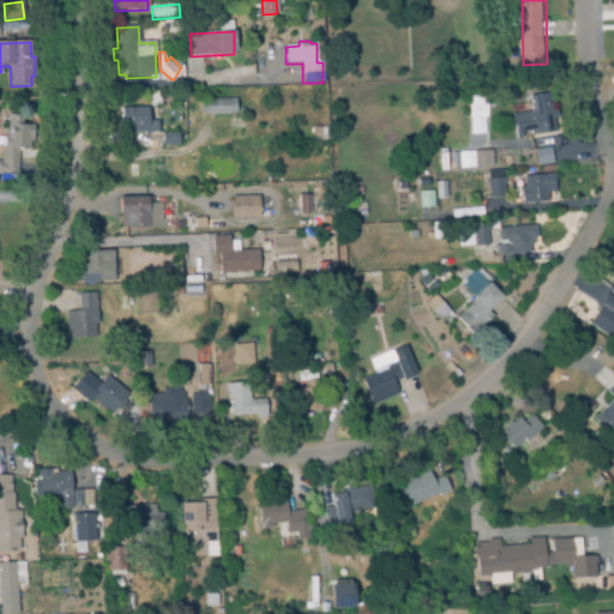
[(518,114),(522,137),(561,130),(555,91),(534,95),(536,110),(518,114)]
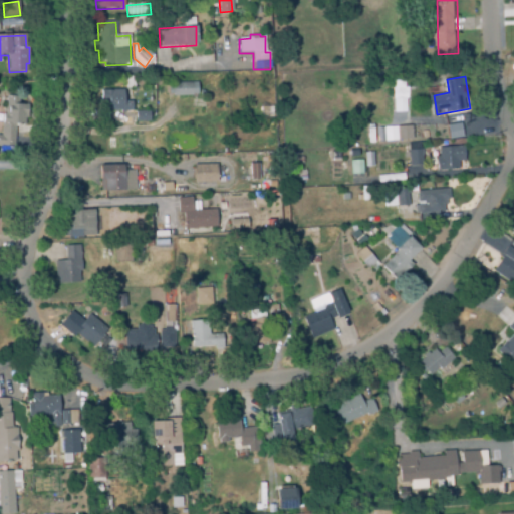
[(125,89),(124,78),(134,77),(135,88),(125,89)]
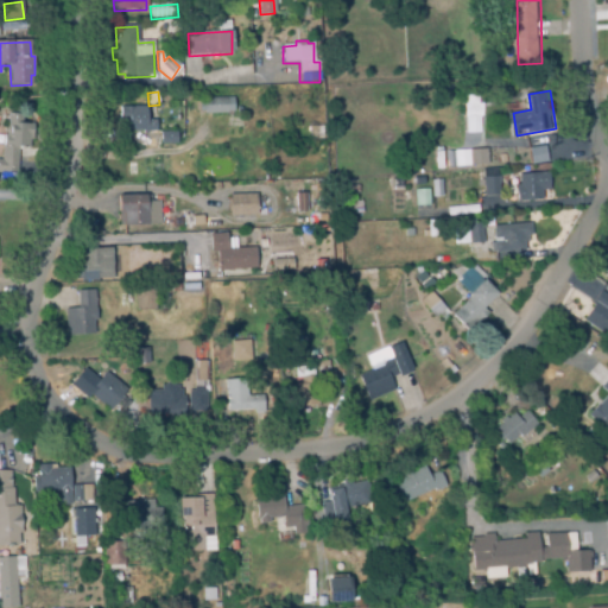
[(464,132),(480,132),(479,96),(463,96),(464,132)]
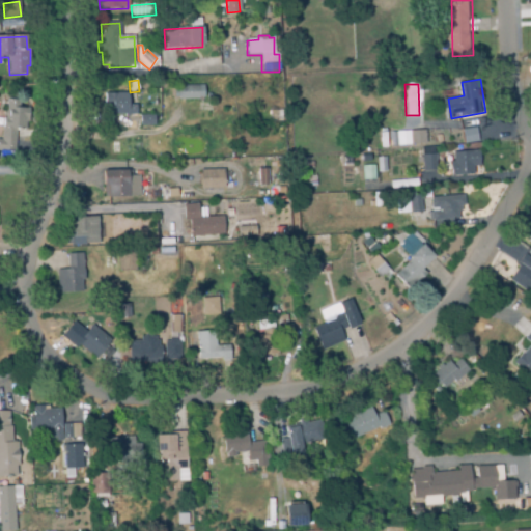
[(198,100),(179,100),(178,86),(198,86),(198,100)]
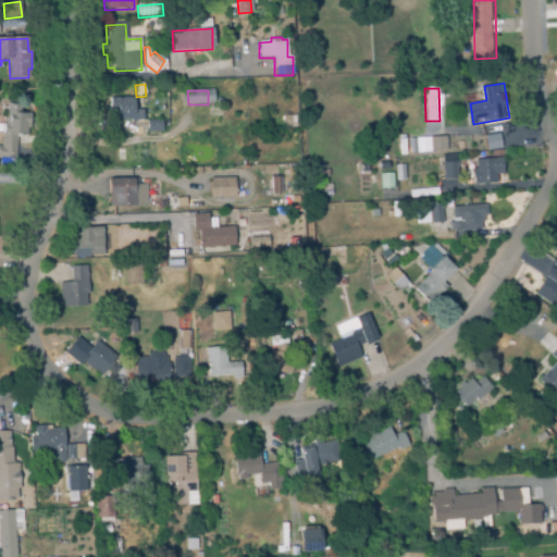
[(111,122),(111,98),(134,98),(134,110),(143,110),(143,121),(111,122)]
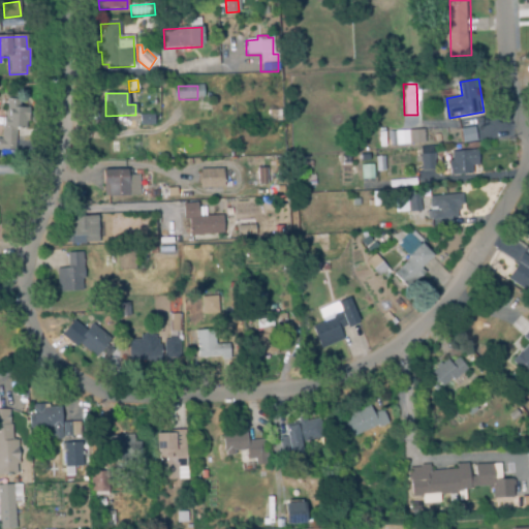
[(14,152),(0,150),(0,138),(1,139),(3,117),(5,118),(7,99),(20,100),(19,107),(30,109),(28,123),(26,122),(25,130),(17,130),(14,152)]
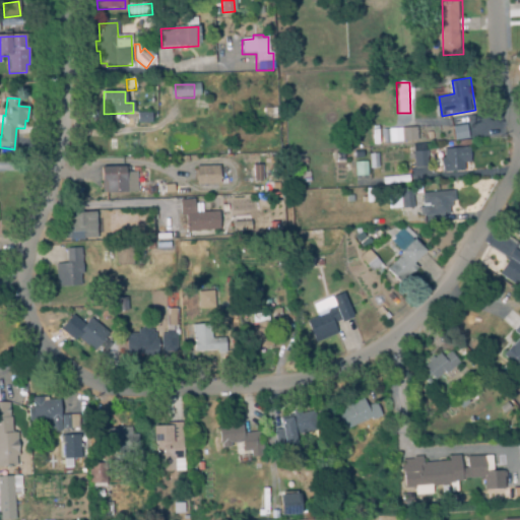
[(206,111),(194,111),(194,103),(206,103),(206,111)]
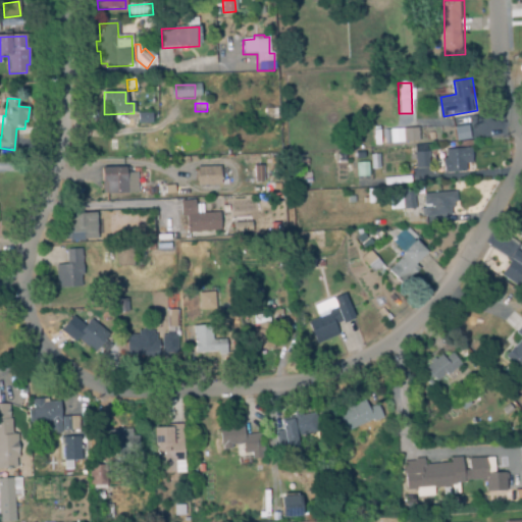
[(151,124),(138,124),(138,114),(151,114),(151,124)]
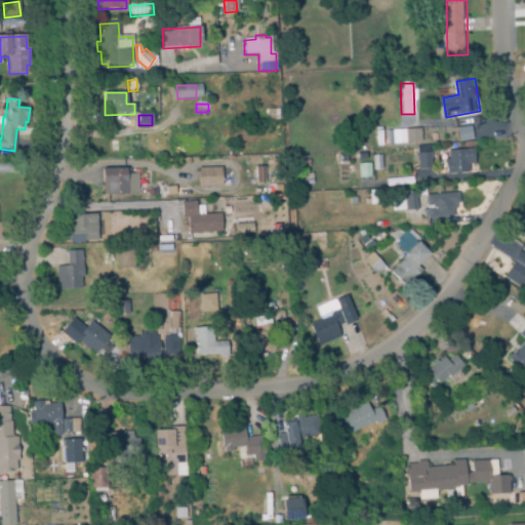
[(460,129),(463,142),(477,139),(474,127),(460,129)]
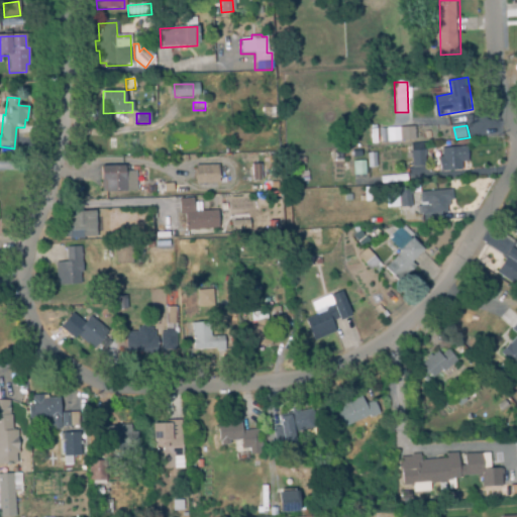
[(398,140),(397,127),(380,128),(380,141),(398,140)]
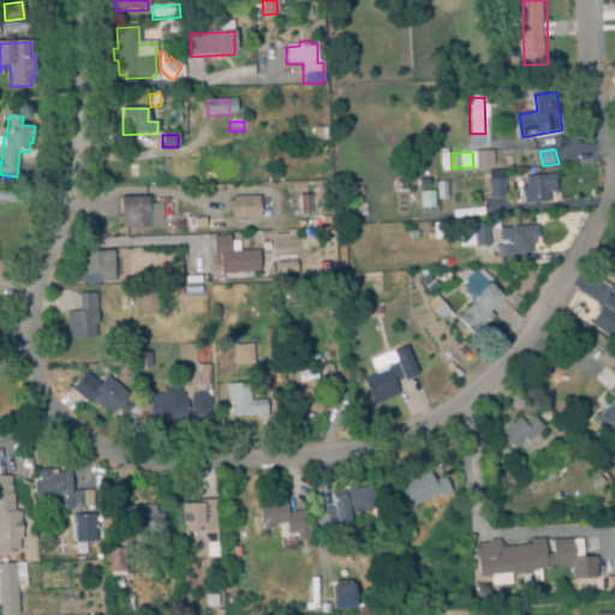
[(477,153),(494,151),(495,168),(478,169),(477,153)]
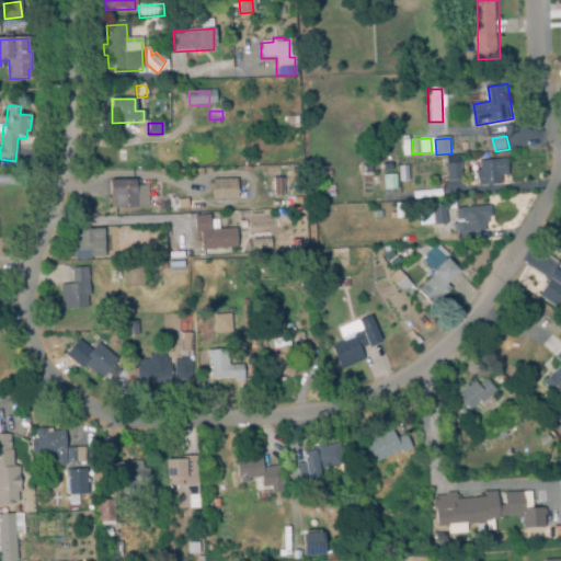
[(447,182),(447,179),(437,179),(436,172),(446,171),(445,157),(458,156),(460,181),(447,182)]
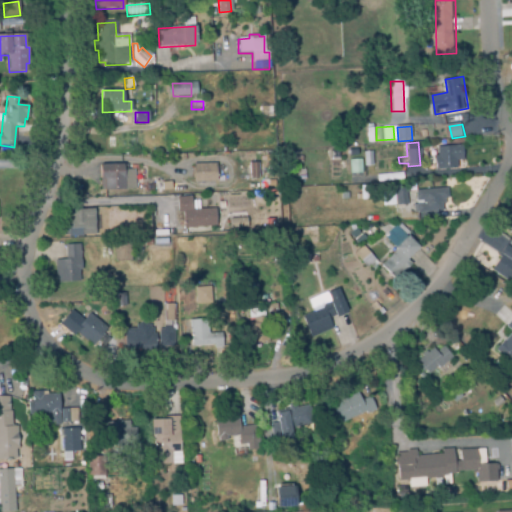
[(439,169),(438,156),(441,156),(440,147),(467,144),(468,159),(460,160),(454,168),(439,169)]
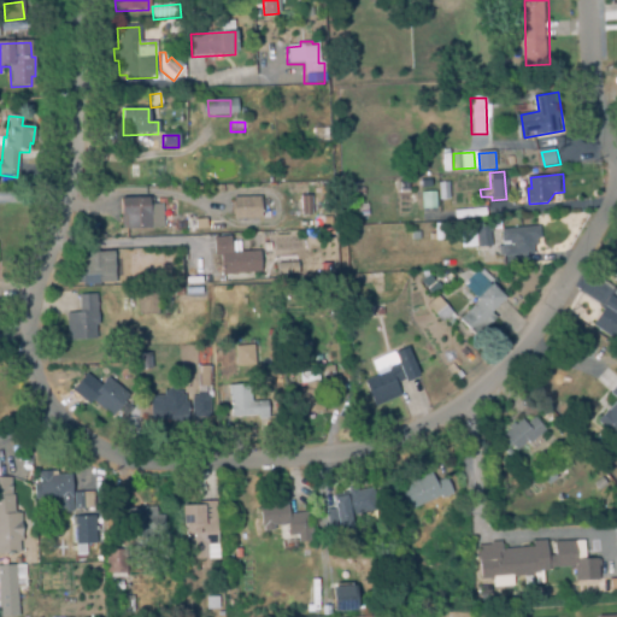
[(233,221),(231,199),(259,198),(260,219),(233,221)]
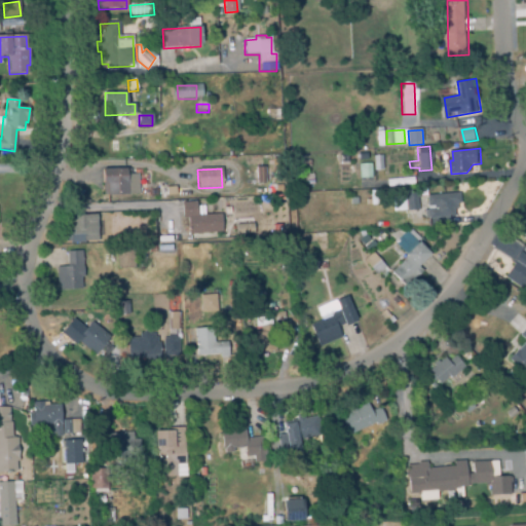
[(104,196),(102,171),(126,170),(127,175),(138,175),(139,194),(104,196)]
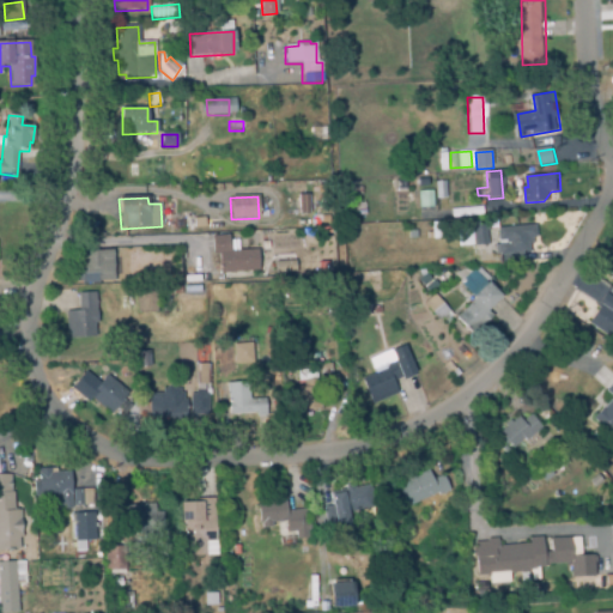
[(454,242),(451,226),(460,225),(462,241),(454,242)]
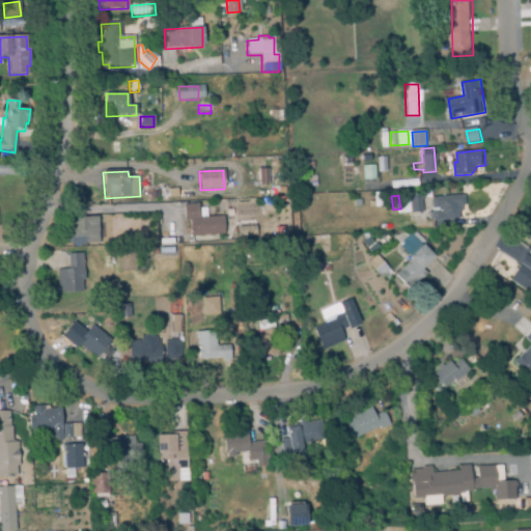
[(432,221),(430,198),(464,195),(465,206),(460,206),(462,211),(457,212),(458,219),(432,221)]
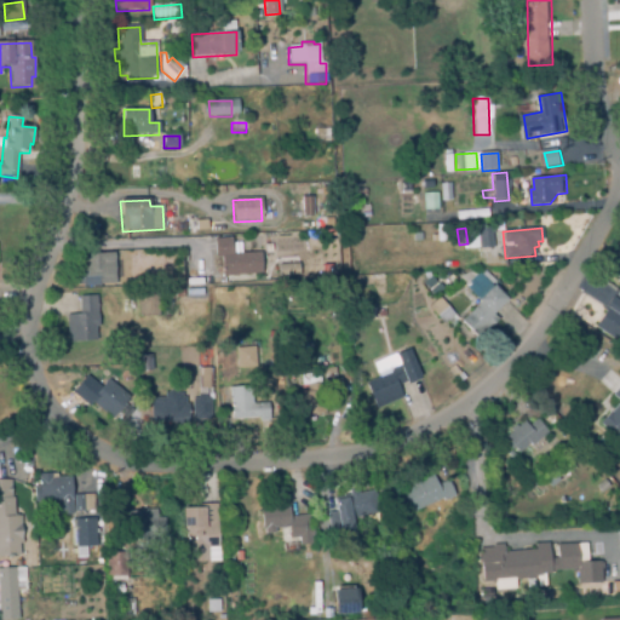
[(480,250),(478,236),(492,234),(493,247),(480,250)]
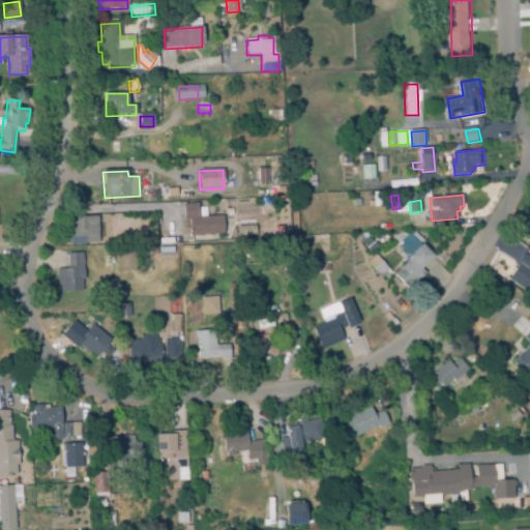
[(189,236),(188,221),(183,222),(182,205),(198,204),(198,217),(214,216),(216,234),(189,236)]
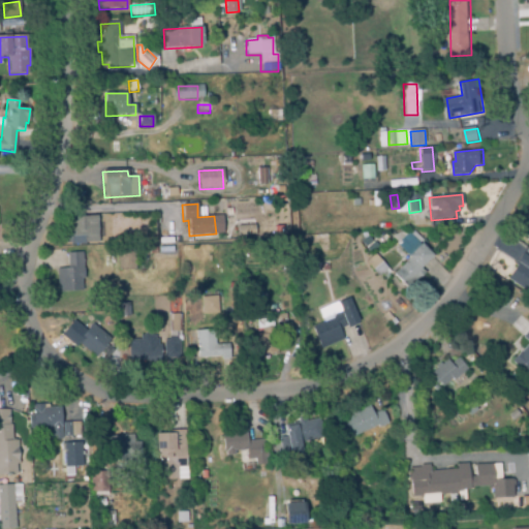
[(71,244),(70,218),(97,216),(98,243),(71,244)]
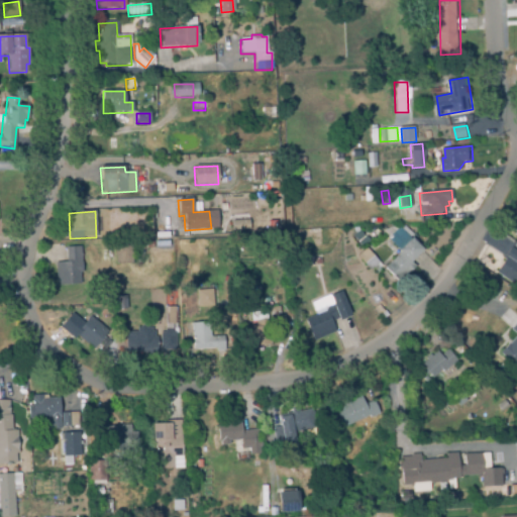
[(232,231),(230,222),(248,220),(249,229),(232,231)]
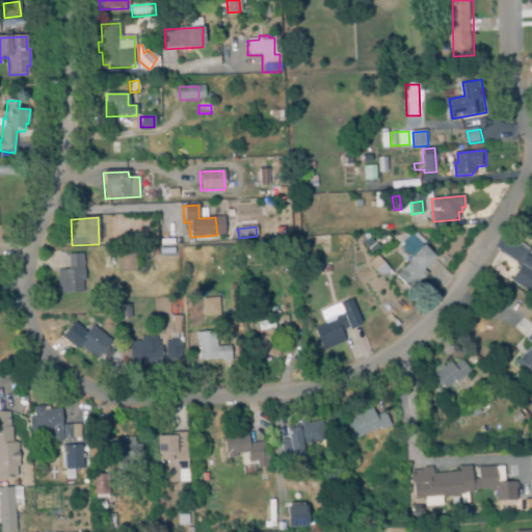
[(409,290),(396,273),(411,261),(398,244),(407,236),(408,238),(416,232),(424,243),(423,244),(434,258),(421,269),(426,275),(409,290)]
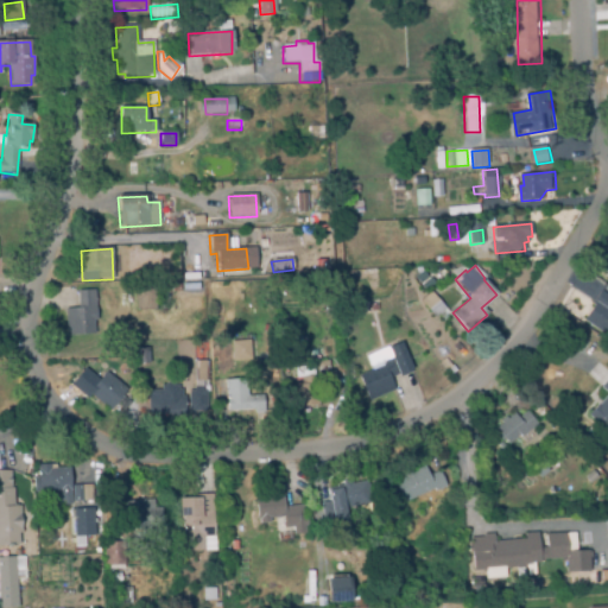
[(425,290),(419,284),(417,273),(429,270),(431,278),(430,279),(432,284),(425,290)]
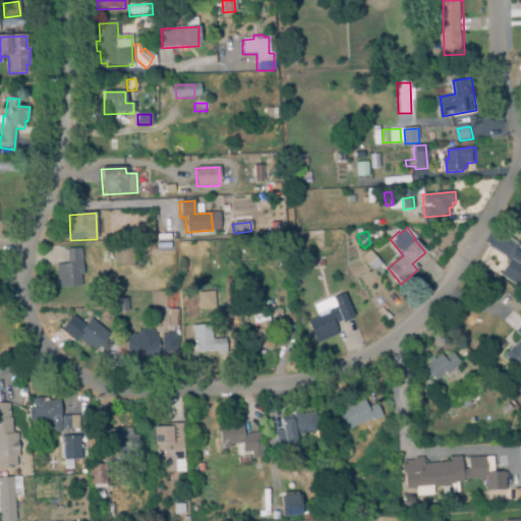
[(358,254),(350,246),(353,243),(361,251),(358,254)]
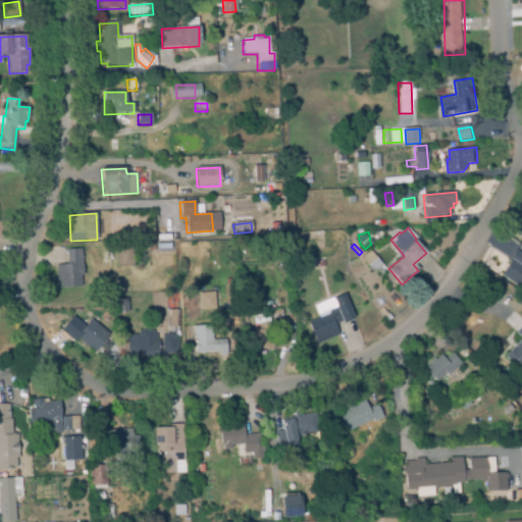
[(133,267),(116,267),(116,246),(133,246),(133,267)]
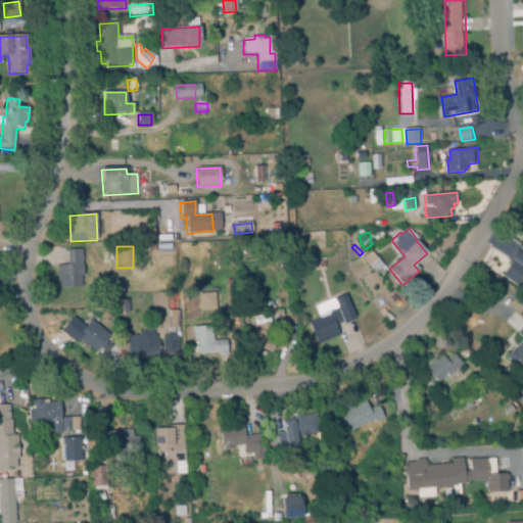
[(62,288),(60,267),(66,266),(65,251),(81,250),(83,275),(80,276),(81,287),(62,288)]
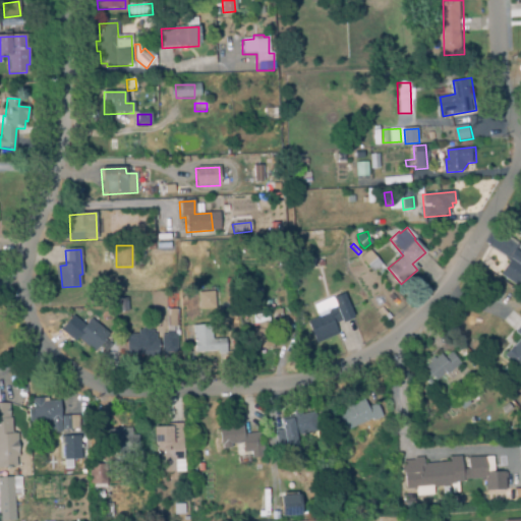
[(520,287),(520,289),(500,276),(509,263),(506,261),(514,250),(520,254),(520,287)]
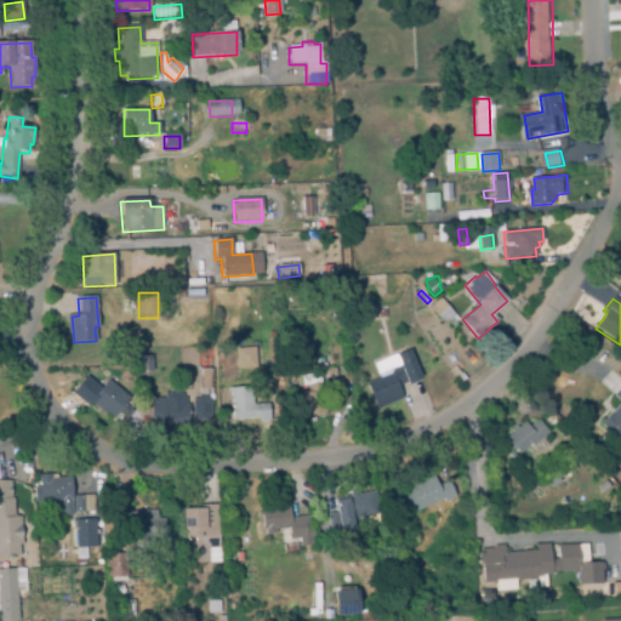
[(443,325),(429,307),(440,300),(454,317),(443,325)]
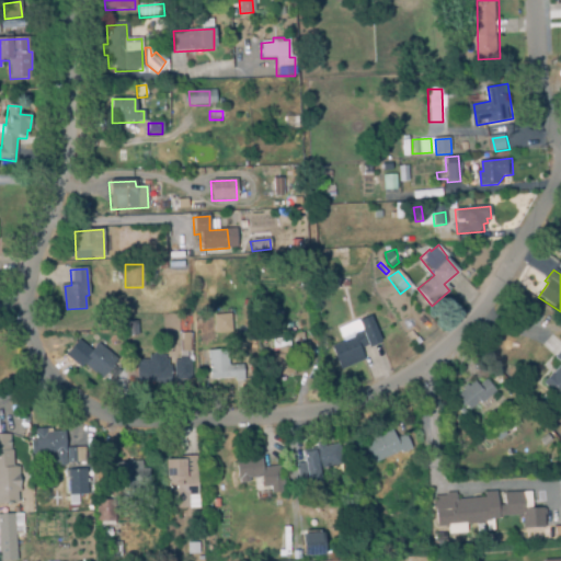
[(220,334),(220,330),(214,330),(213,315),(230,313),(231,328),(229,328),(229,334),(220,334)]
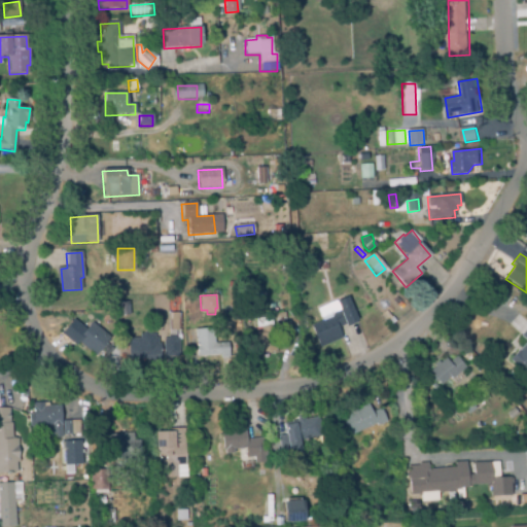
[(320,347),(311,325),(322,321),(317,309),(336,301),(337,303),(348,297),(357,320),(338,328),(342,338),(320,347)]
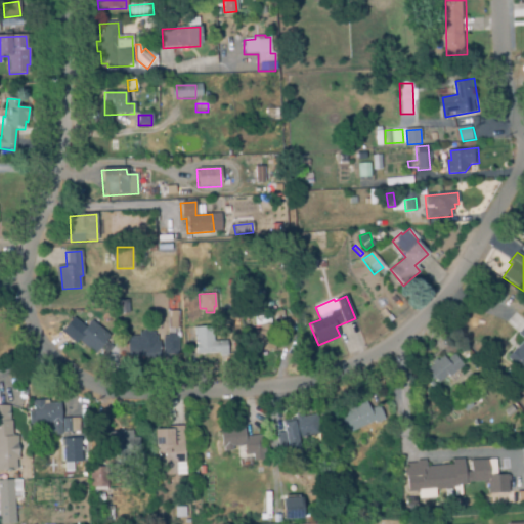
[(127,316),(114,316),(114,301),(127,301),(127,316)]
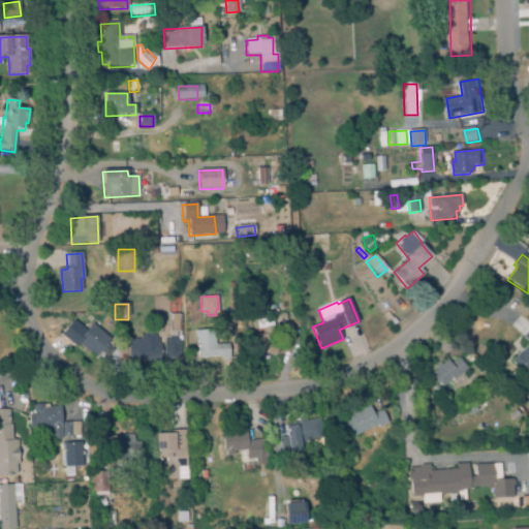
[(169,333),(169,315),(178,314),(179,333),(169,333)]
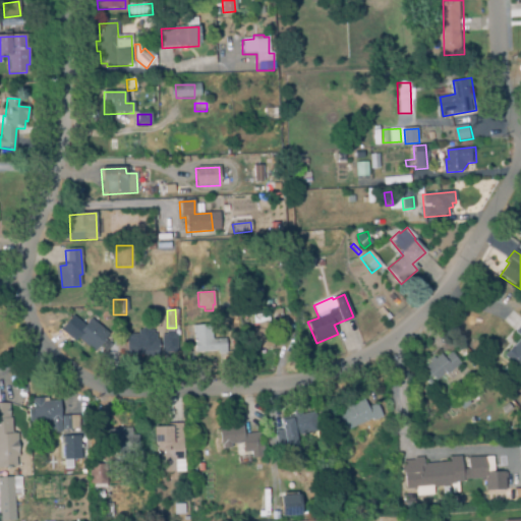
[(254,350),(252,314),(268,313),(269,323),(274,322),(275,330),(271,330),(272,349),(254,350)]
